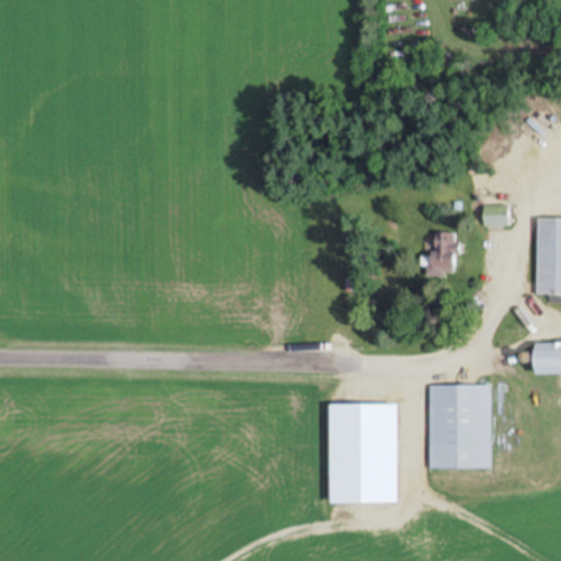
[(481,229),(506,229),(506,207),(481,207),(481,229)]
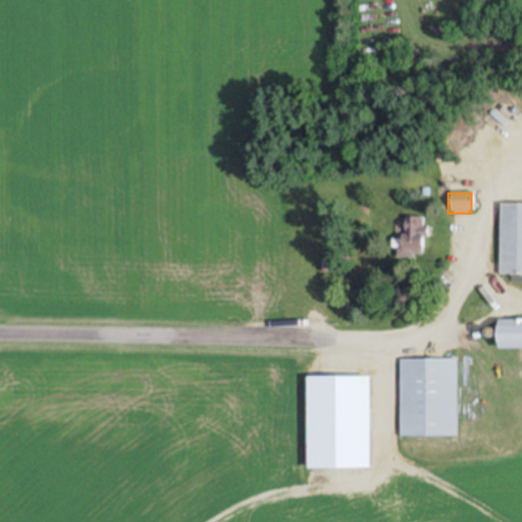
[(521,204),(499,205),(499,276),(521,275),(521,204)]
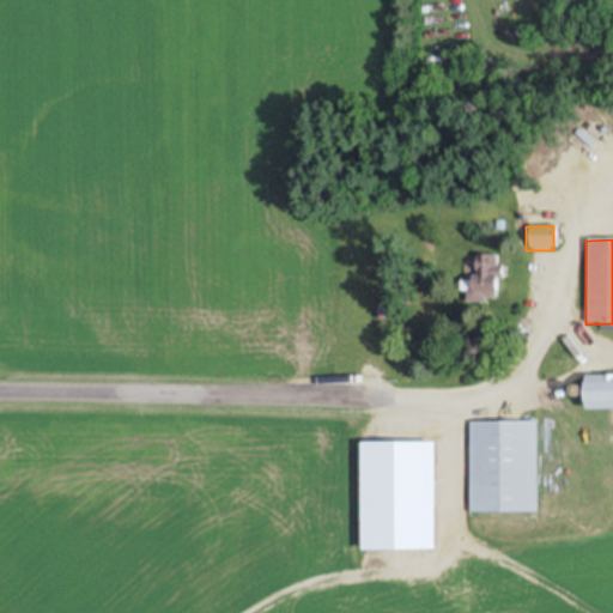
[(468,303),(495,304),(496,256),(469,256),(468,303)]
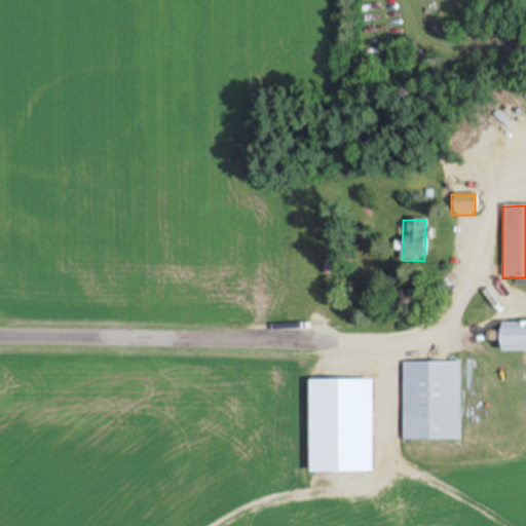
[(525,323),(497,324),(497,353),(525,352),(525,323)]
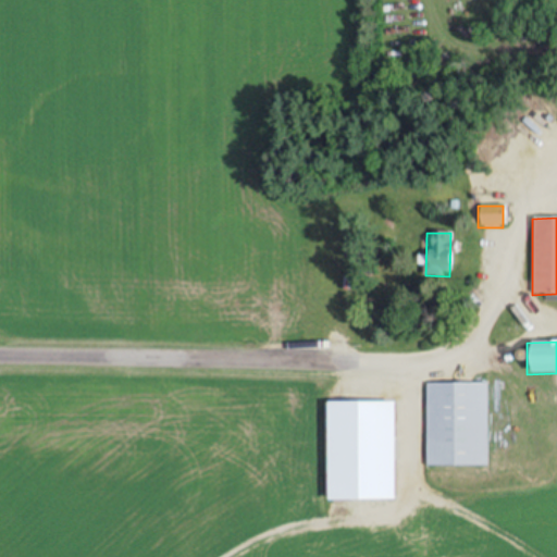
[(487,385),(426,385),(426,467),(487,467),(487,385)]
